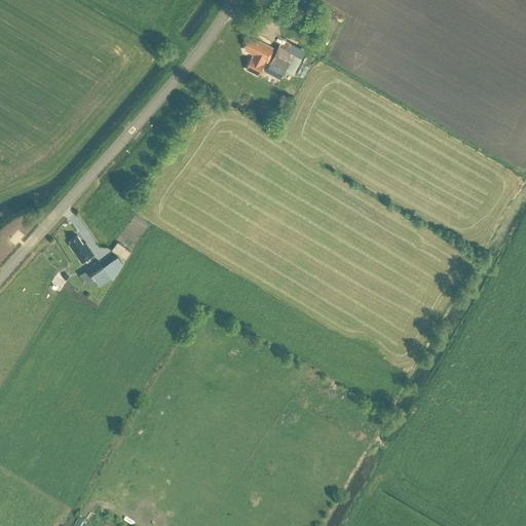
[(305,37),(310,40),(315,32),(309,29),(305,37)]
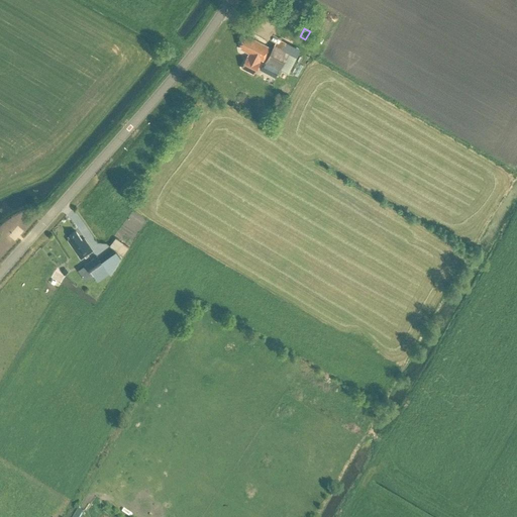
[(243,36),(238,45),(240,46),(239,48),(248,54),(240,68),(253,74),(260,63),(259,62),(261,60),(263,61),(265,58),(266,59),(265,62),(261,69),(274,76),(278,69),(279,70),(289,52),(274,43),(271,49),(269,48),(270,46),(246,35),(245,37),(243,36)]
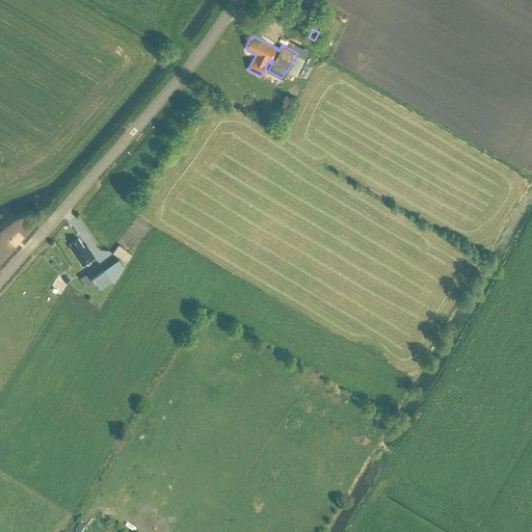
[(77,237),(71,242),(72,244),(70,246),(82,265),(95,257),(86,244),(84,246),(77,237)]
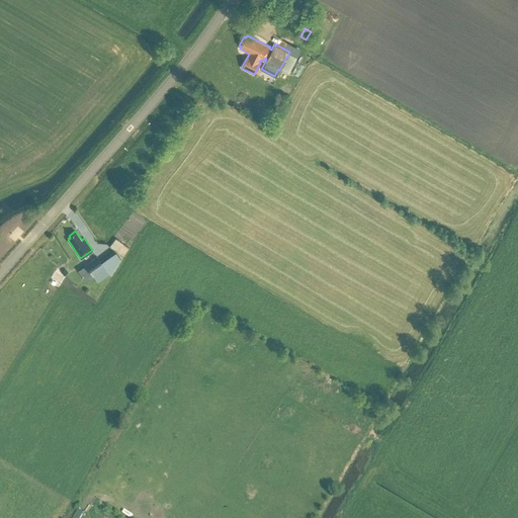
[(54,242),(56,244),(52,247),(65,264),(71,260),(62,247),(66,244),(61,238),(54,242)]
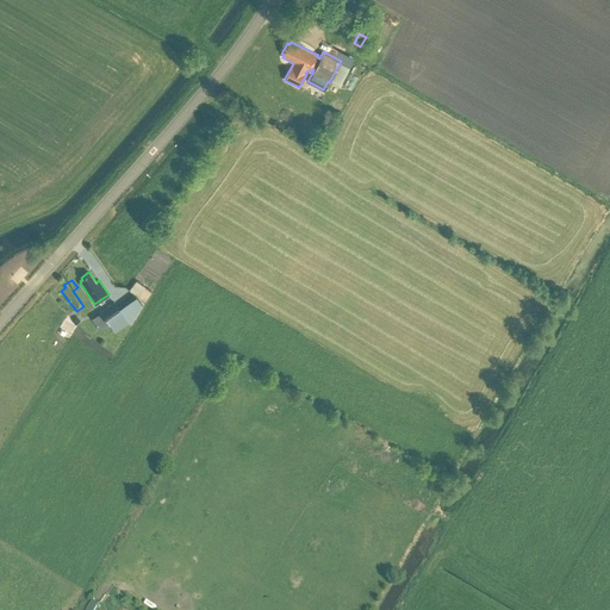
[(113,300),(100,311),(114,331),(129,322),(130,323),(134,317),(123,302),(117,305),(113,300)]
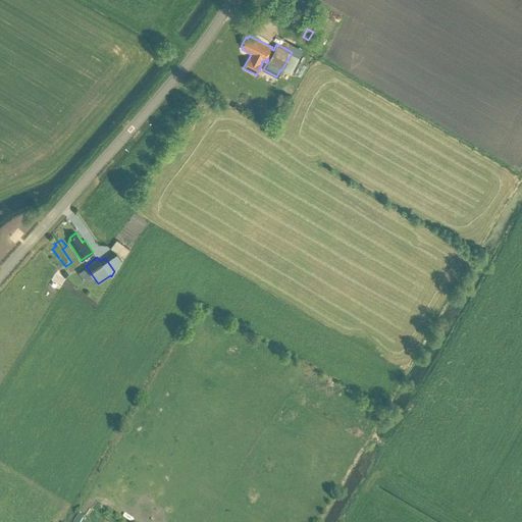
[(71,270),(75,278),(88,272),(84,264),(71,270)]
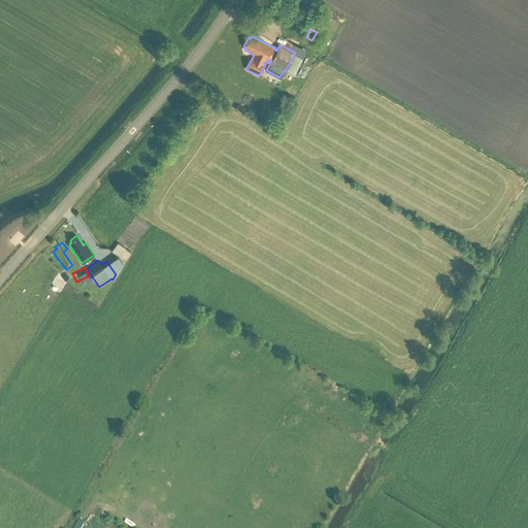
[(69,288),(76,283),(70,275),(63,281),(69,288)]
